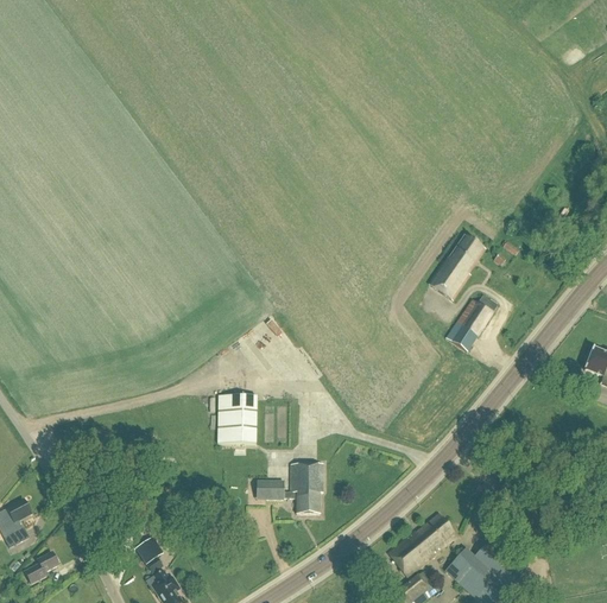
[(450,256),(448,255),(429,283),(454,299),(472,273),(469,272),(486,248),(466,234),(450,256)]
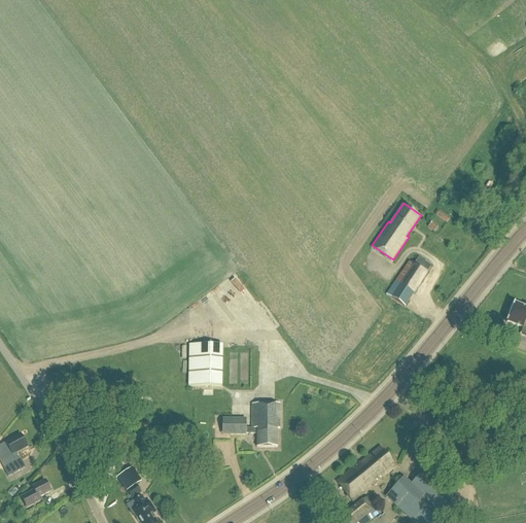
[(436,213),(447,220),(451,216),(439,207),(436,210),(437,211),(436,213)]
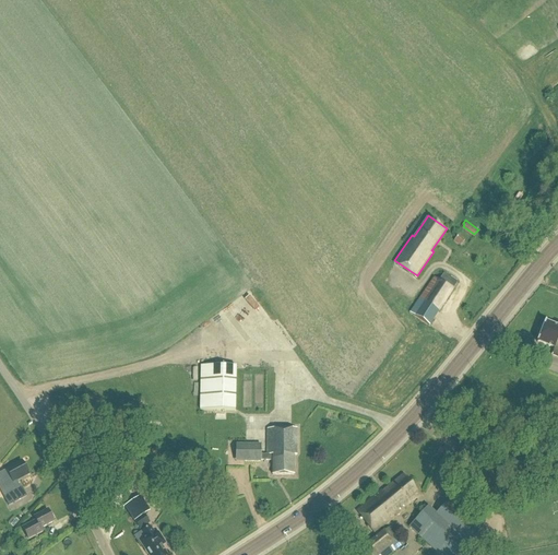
[(455,238),(462,243),(466,237),(460,232),(455,238)]
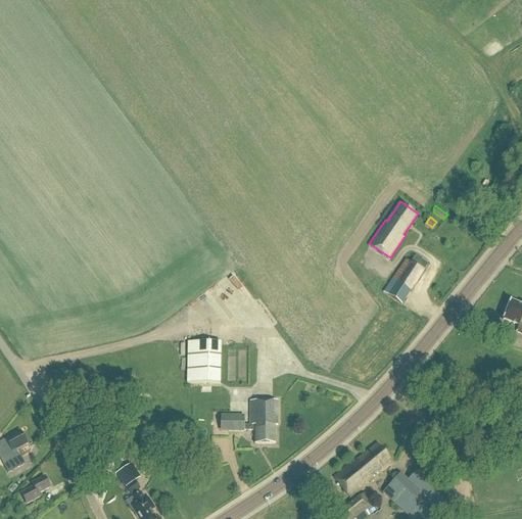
[(421,249),(423,243),(415,241),(413,246),(421,249)]
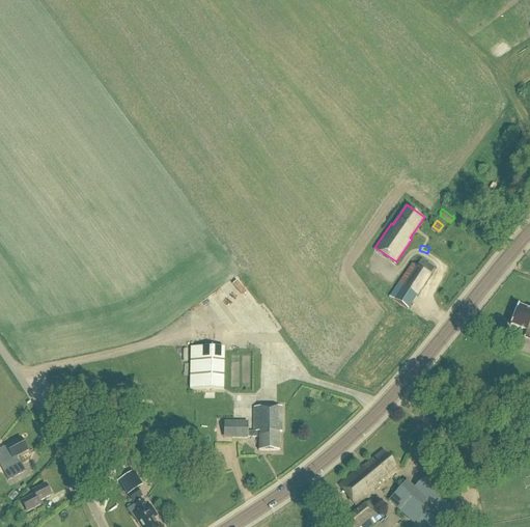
[(417,265),(413,261),(390,295),(409,307),(431,272),(436,265),(422,256),(417,265)]
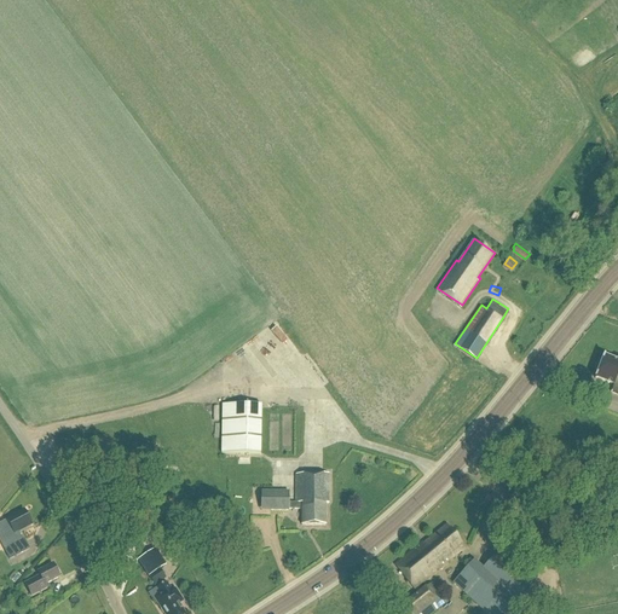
[(260,326),(253,330),(260,343),(266,340),(260,326)]
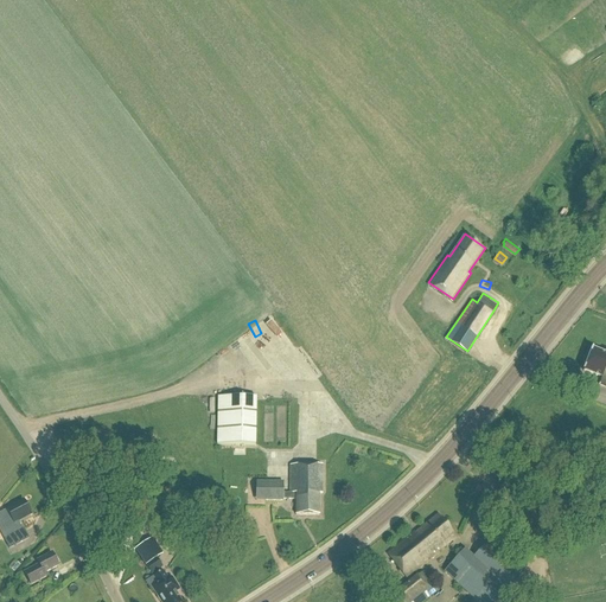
[(605,351),(593,346),(585,369),(603,376),(600,383),(605,385),(605,351)]
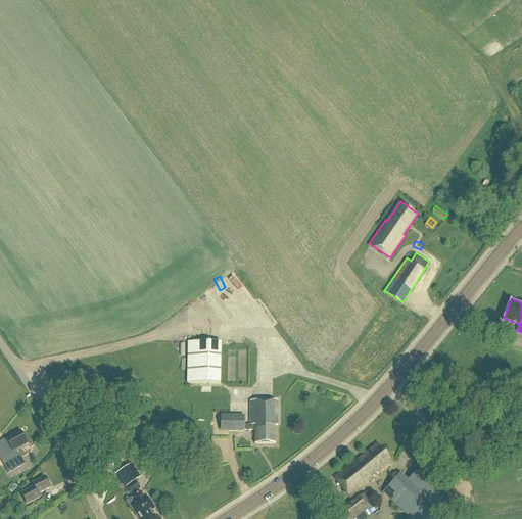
[(220,381),(221,339),(188,339),(188,380),(220,381)]
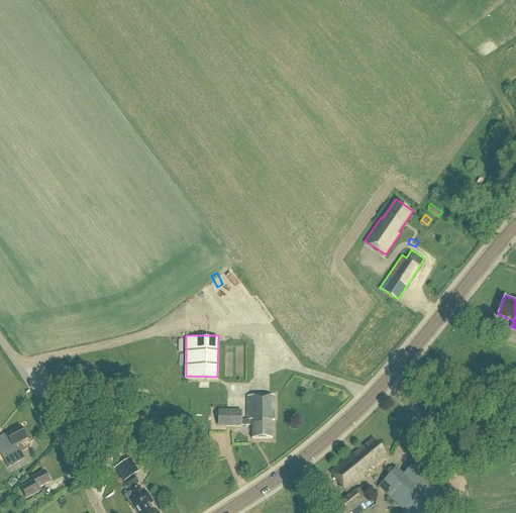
[(237,379),(250,379),(249,339),(236,339),(236,363),(224,364),(224,373),(237,373),(237,379)]
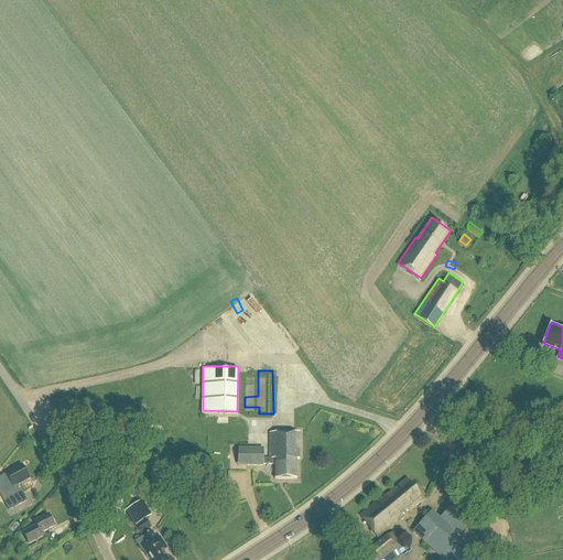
[(238,445),(238,463),(263,463),(263,462),(275,461),(275,476),(296,476),(296,455),(300,455),(300,429),(270,429),(270,455),(266,455),(263,455),(263,445),(238,445)]
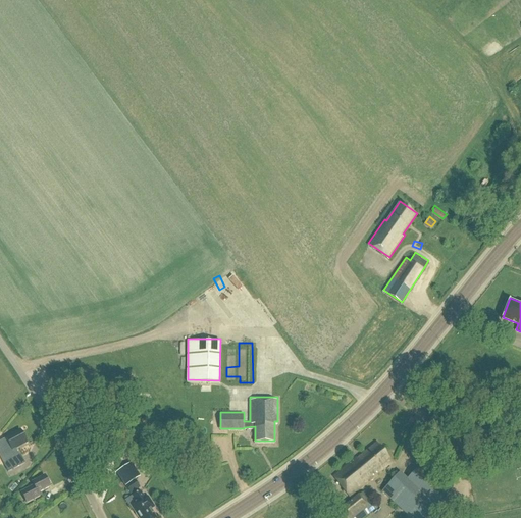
[(20,453),(16,454),(13,448),(27,439),(20,428),(6,436),(0,439),(0,442),(4,449),(0,451),(5,461),(3,462),(8,470),(24,461),(20,453)]
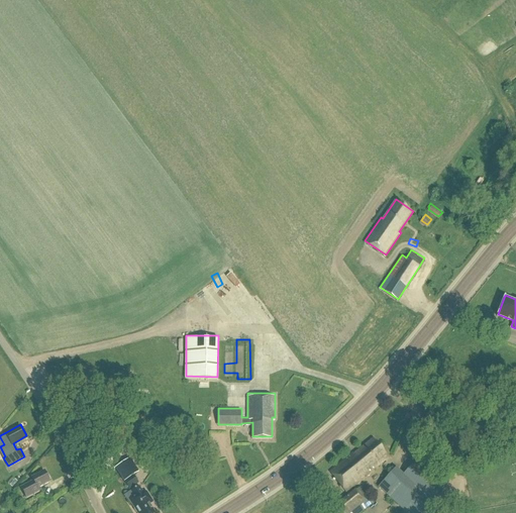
[(345,490),(388,455),(373,437),(349,456),(348,455),(329,471),(345,490)]
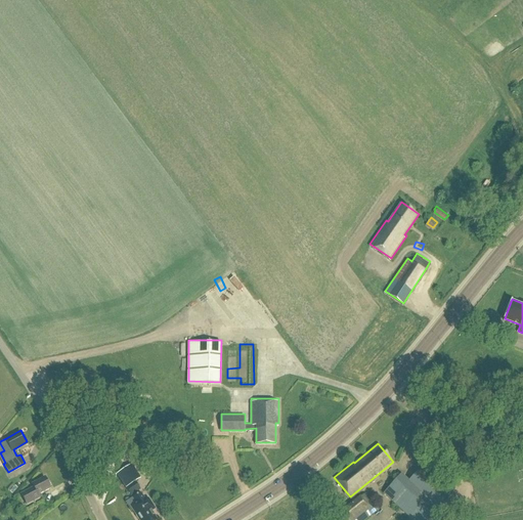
[(427,519),(454,491),(425,464),(410,479),(402,472),(384,491),(413,519),(427,519)]
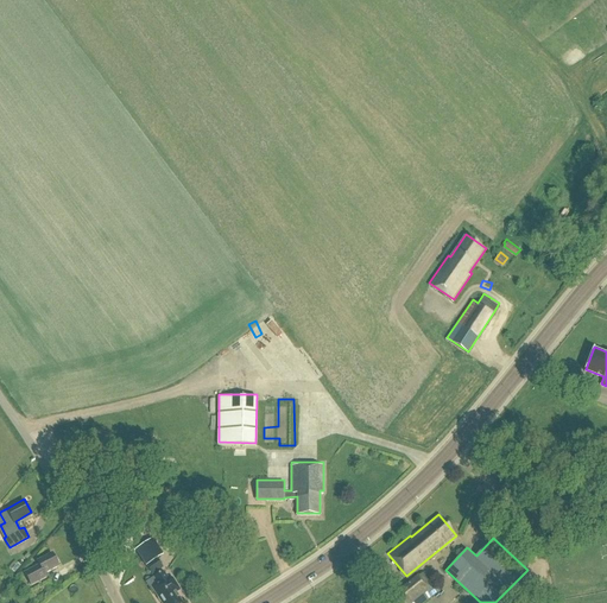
[(31,583),(46,575),(44,571),(59,564),(52,551),(37,559),(39,563),(24,570),(31,583)]
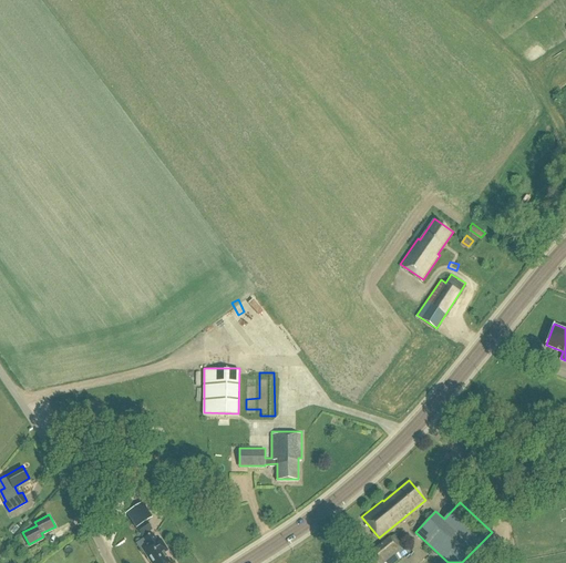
[(147,520),(137,525),(144,534),(153,528),(147,520)]
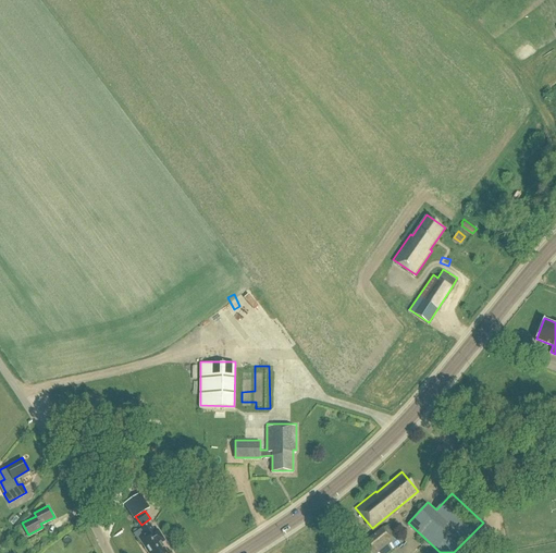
[(357,552),(384,552),(404,538),(390,520),(355,550),(357,552)]
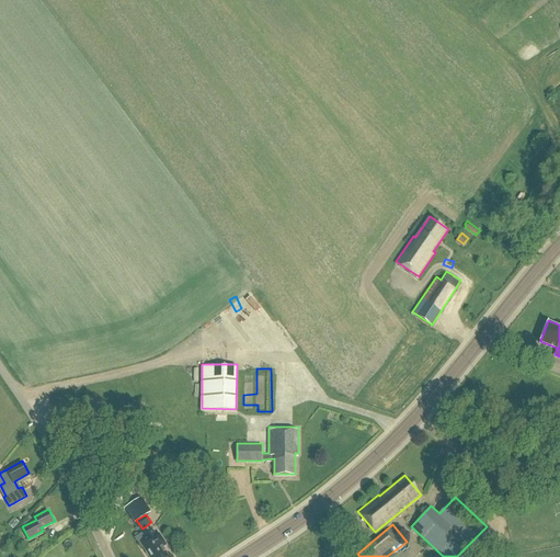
[(157,533),(151,525),(143,531),(146,536),(140,540),(151,556),(169,556),(170,556),(162,545),(167,543),(159,532),(157,533)]
